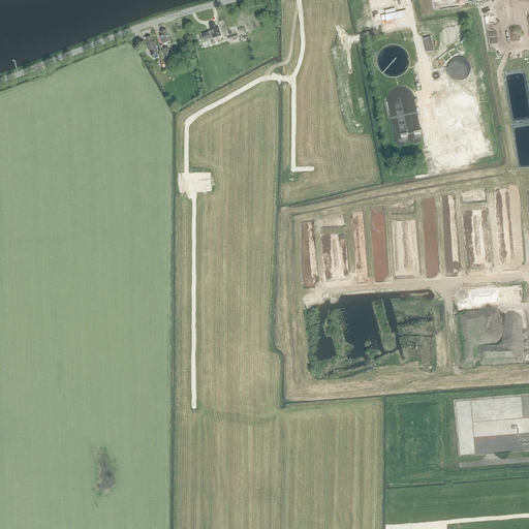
[(214,24),(210,25),(211,30),(213,38),(220,36),(218,28),(216,29),(214,24)]
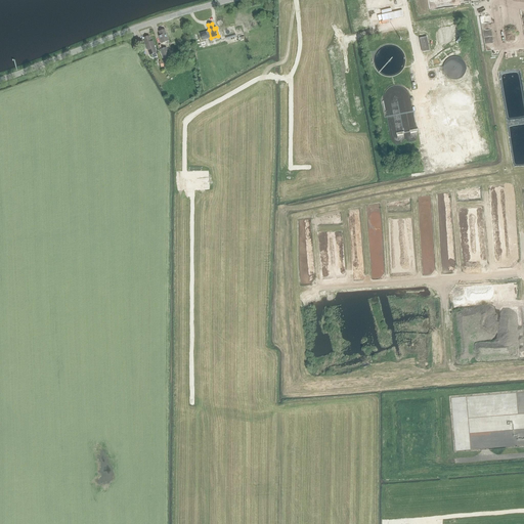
[(167,37),(165,30),(159,32),(160,36),(159,37),(160,41),(161,44),(168,41),(167,37)]
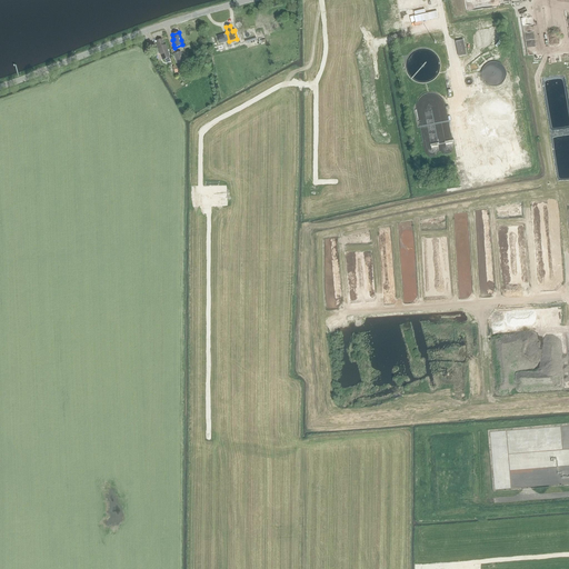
[(159,53),(160,55),(161,55),(163,60),(170,58),(166,45),(163,46),(161,39),(157,41),(157,43),(156,43),(159,53)]
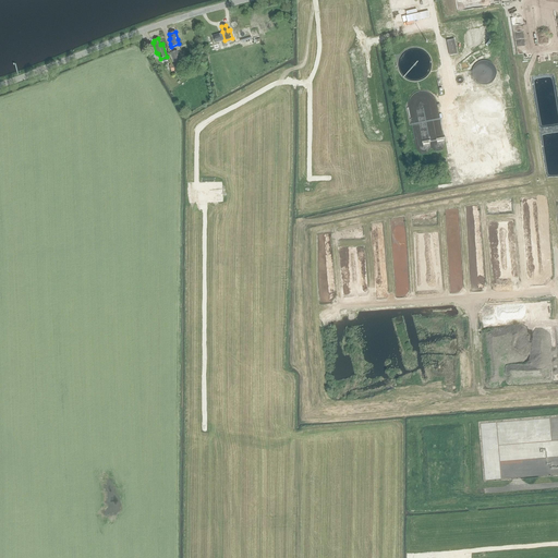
[(457,53),(455,39),(447,40),(449,56),(457,53)]
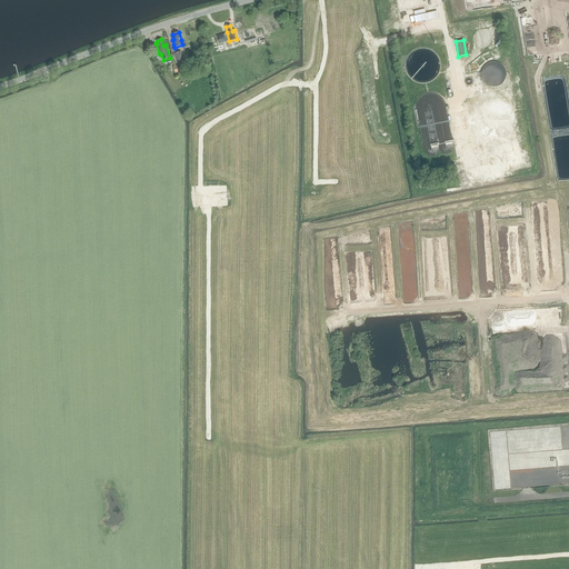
[(183,62),(180,51),(172,53),(176,63),(177,63),(177,65),(183,62)]
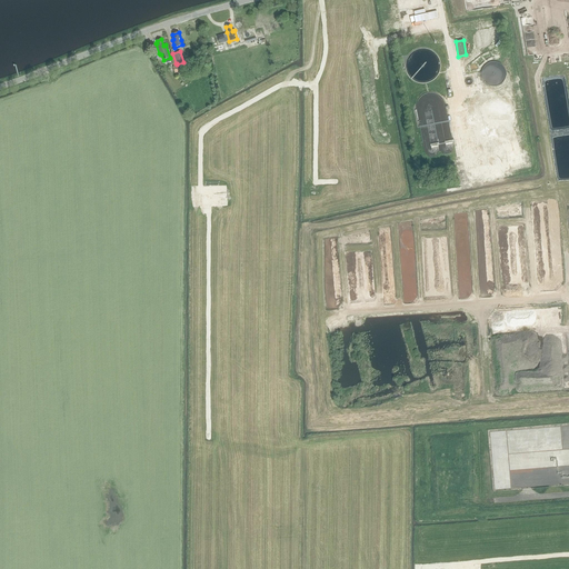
[(481,75),(482,78),(483,81),(486,85),(489,86),(493,87),(497,87),(500,86),(503,82),(505,80),(506,77),(507,73),(506,70),(505,67),(501,65),(499,63),(496,62),(492,62),(489,63),(486,66),(483,68),(482,71),(481,75)]
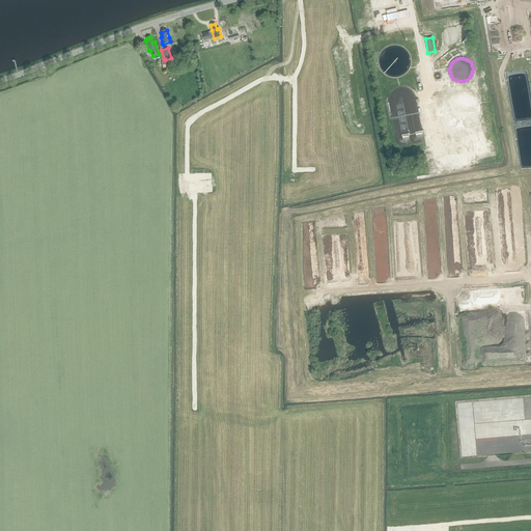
[(171,65),(169,59),(161,62),(164,70),(170,67),(170,66),(171,65)]
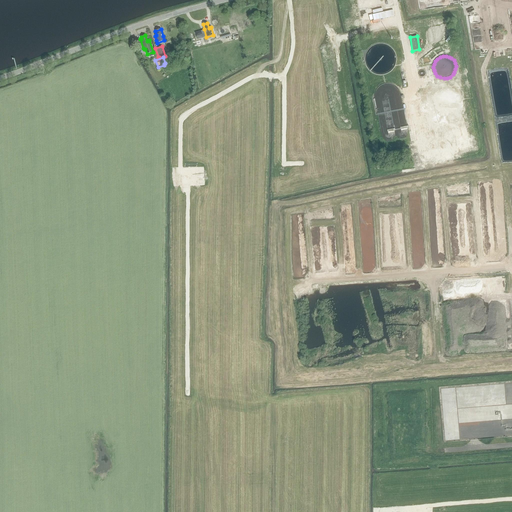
[(438,93),(453,90),(452,85),(437,88),(438,93)]
